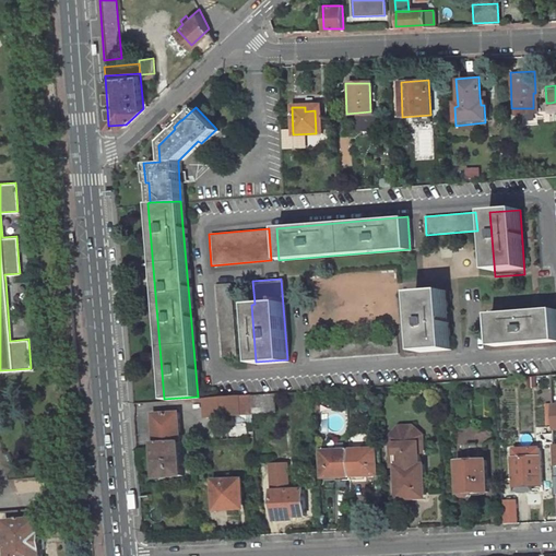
[(234,354),(228,283),(213,284),(219,355),(234,354)]
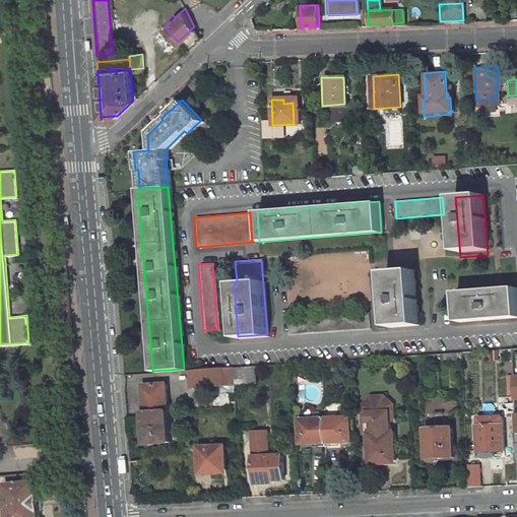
[(413,268),(383,271),(387,325),(416,323),(413,268)]
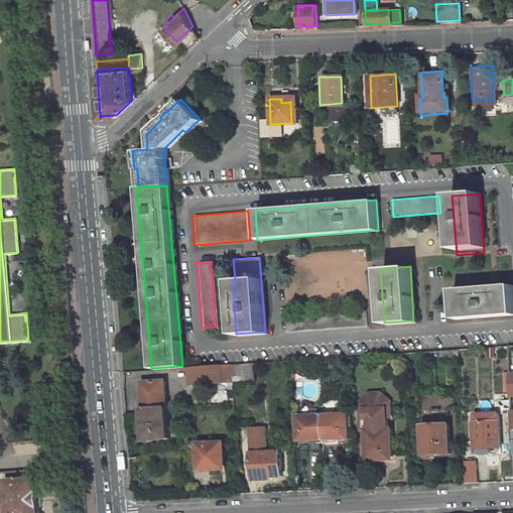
[(511,283),(452,288),(454,317),(512,312),(511,283)]
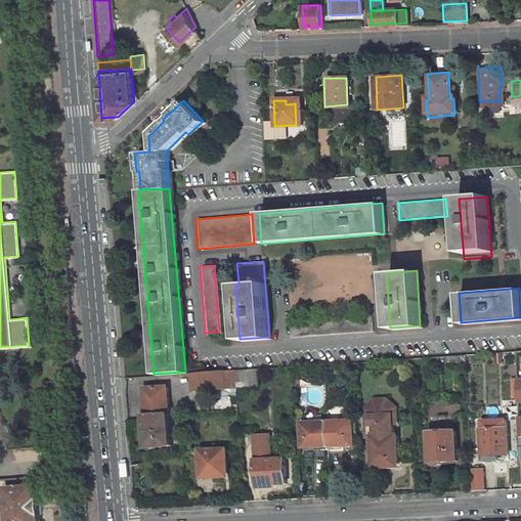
[(456,361),(464,361),(464,352),(456,353),(456,358),(456,361)]
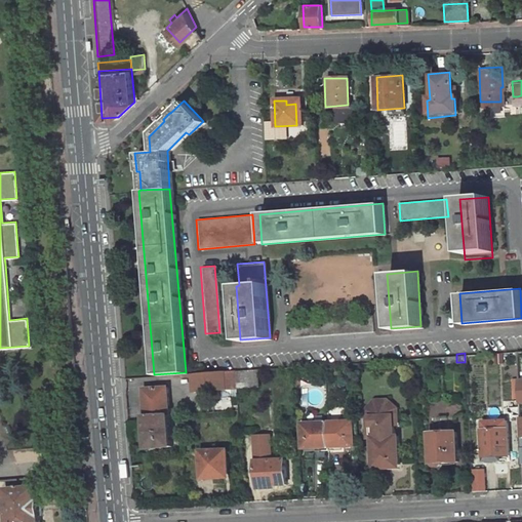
[(237,386),(257,385),(256,367),(236,368),(237,386)]
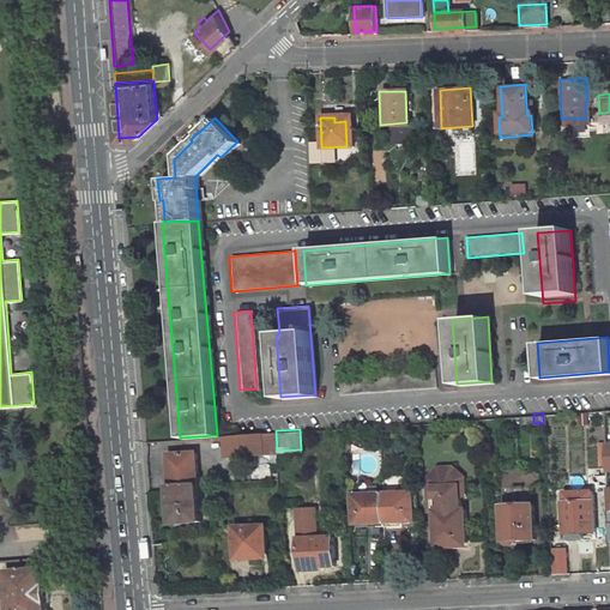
[(223,434),(224,454),(237,453),(239,466),(240,478),(269,477),(267,460),(265,460),(264,452),(275,451),(273,430),(223,434)]
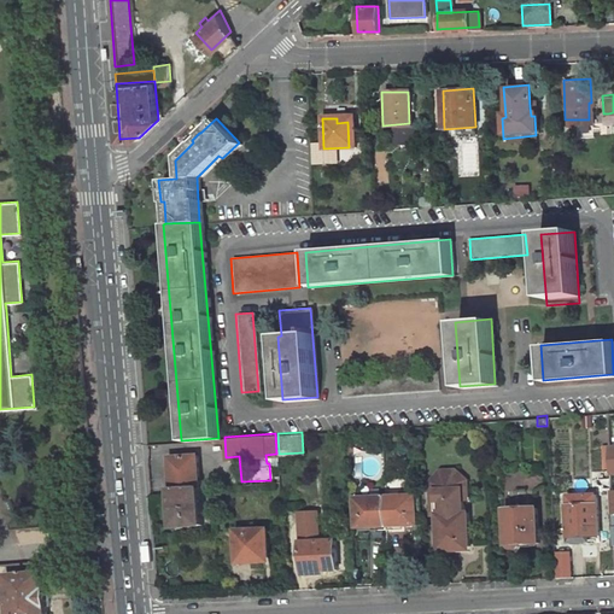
[(170,489),(198,486),(196,454),(168,455),(170,489)]
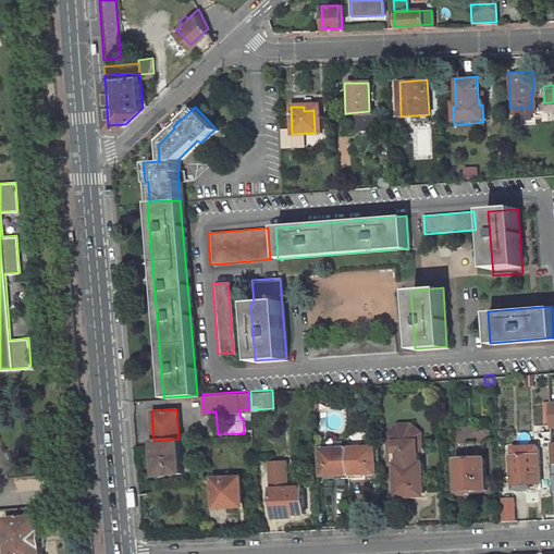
[(239,410),(241,418),(243,418),(250,418),(249,409),(239,410)]
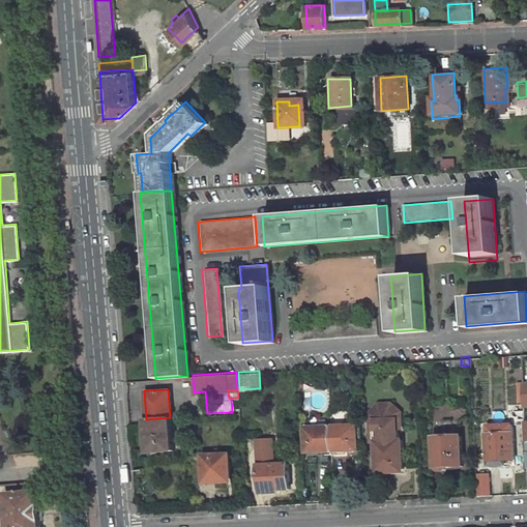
[(377,439),(377,429),(376,429),(373,429),(372,413),(378,406),(388,405),(397,412),(396,427),(400,427),(400,409),(389,401),(376,401),(368,410),(370,440),(375,439),(377,439)]
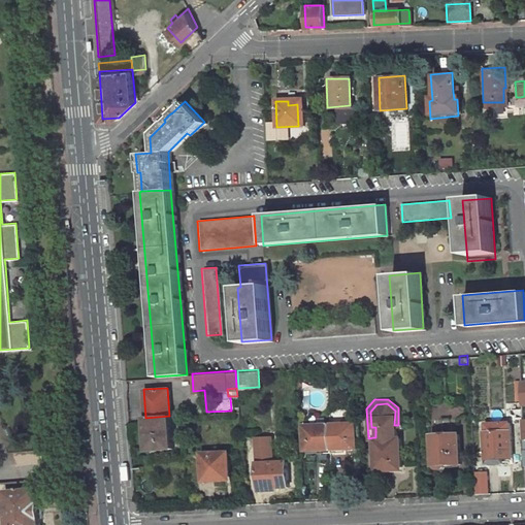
[(509,407),(506,407),(507,416),(521,415),(521,402),(521,400),(509,400),(509,407)]
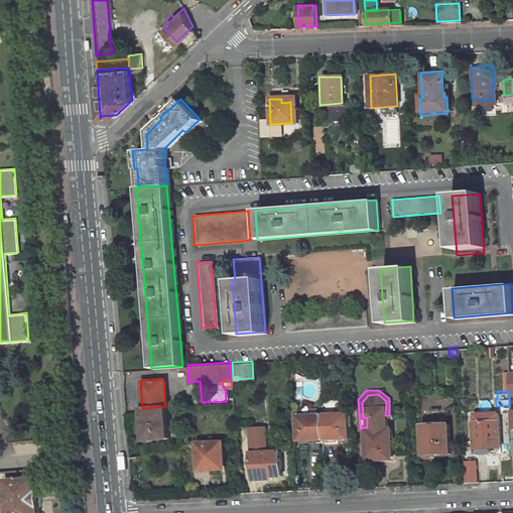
[(202,402),(201,392),(179,393),(180,404),(179,404),(180,408),(186,408),(186,403),(202,402)]
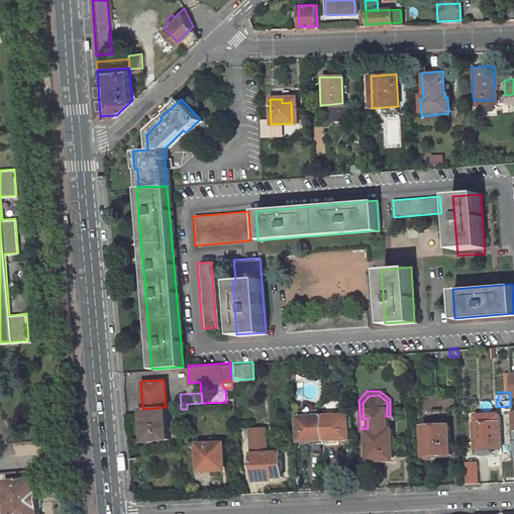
[(366,428),(367,460),(376,459),(376,455),(389,454),(391,454),(390,426),(387,427),(386,416),(387,402),(379,395),(369,396),(363,403),(364,418),(367,418),(368,418),(368,428),(366,428)]
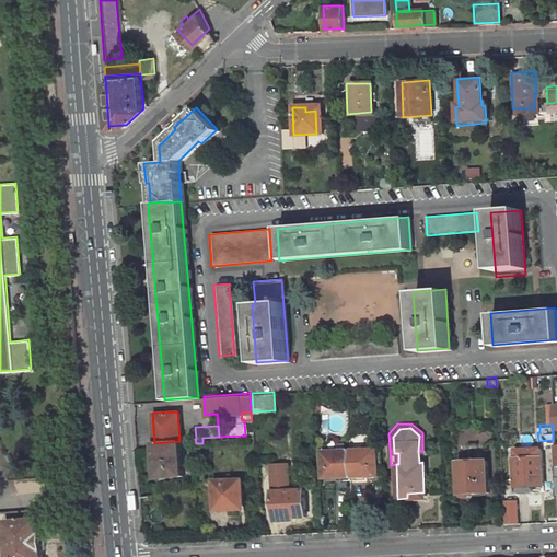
[(154,443),(157,475),(181,474),(180,441),(154,443)]
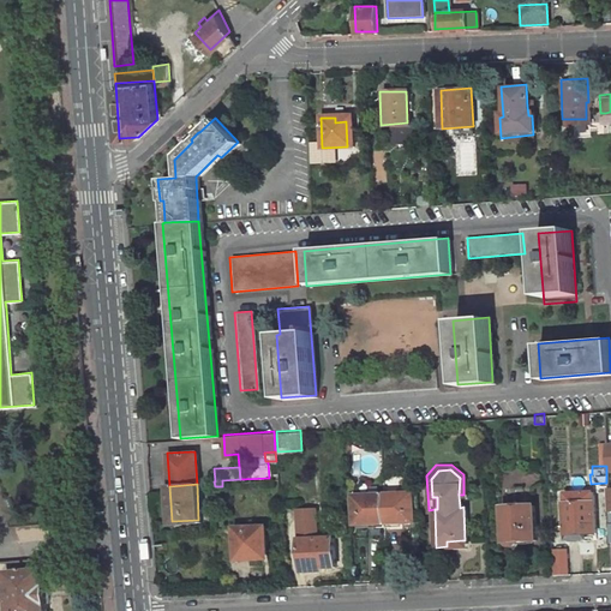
[(579,499),(592,498),(592,486),(579,487),(579,499)]
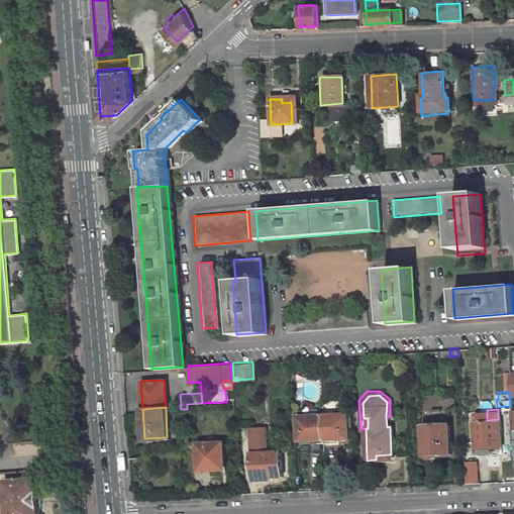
[(345,437),(344,412),(318,413),(319,438),(345,437)]
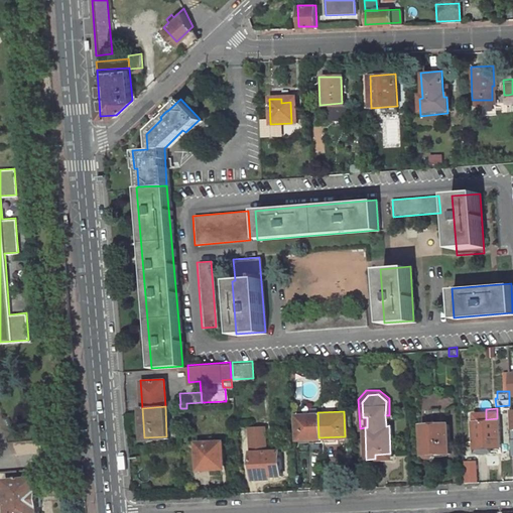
[(317,412),(293,413),(295,437),(318,437),(317,412)]
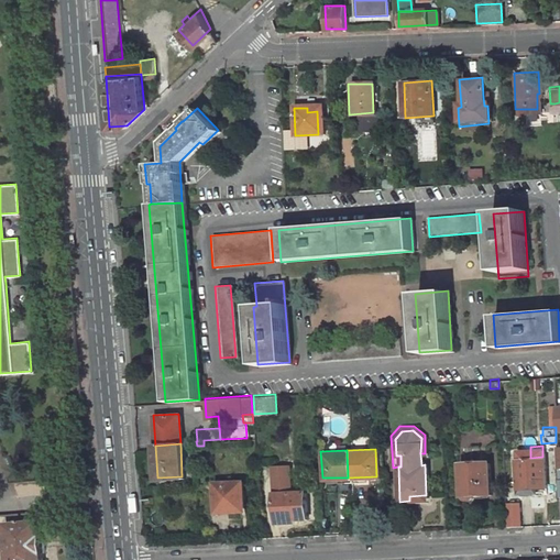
[(544,485),(542,457),(530,458),(515,459),(517,492),(528,491),(528,486),(544,485)]
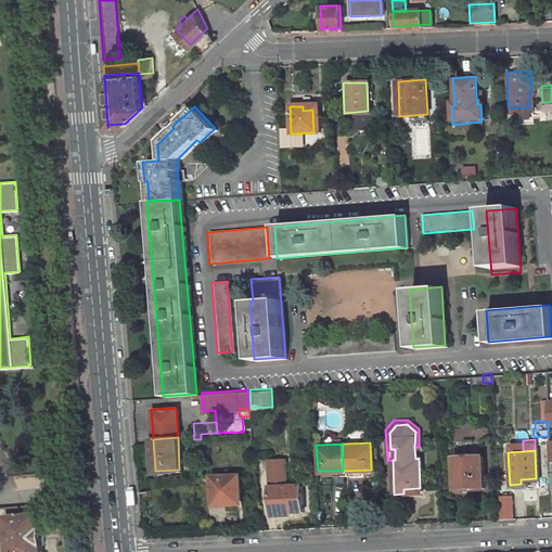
[(487,486),(485,456),(448,459),(450,489),(451,490),(452,492),(454,493),(457,493),(460,492),(463,488),(487,486)]
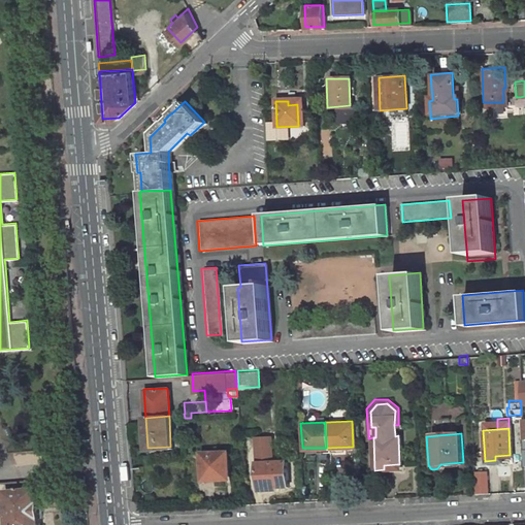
[(254,436),(255,452),(270,451),(269,435),(254,436)]
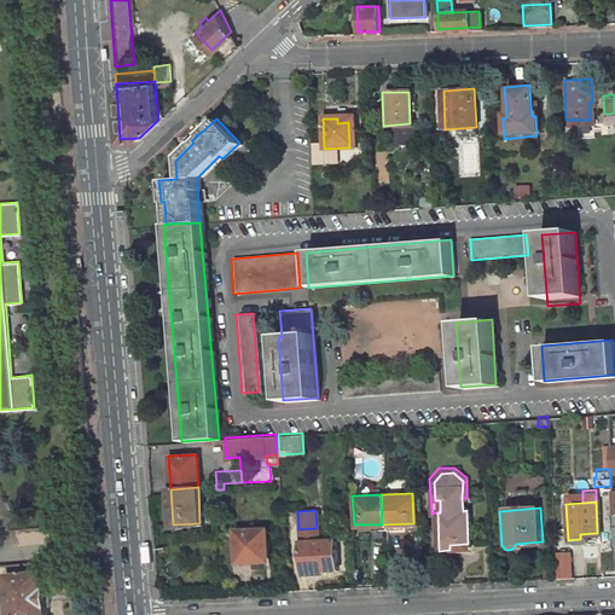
[(266,527),(235,528),(236,561),(249,560),(249,556),(262,555),(267,555),(266,527)]
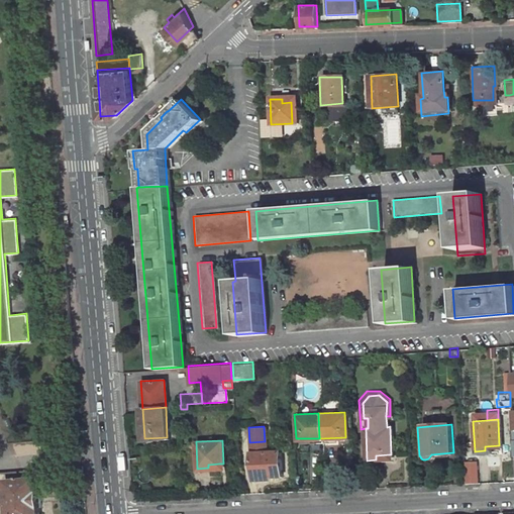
[(265,450),(265,441),(249,442),(251,473),(270,472),(270,475),(280,475),(279,449),(265,450)]
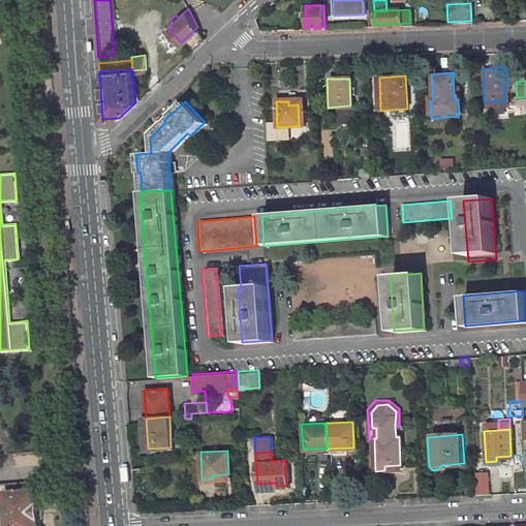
[(475,492),(489,492),(488,469),(474,470),(475,492)]
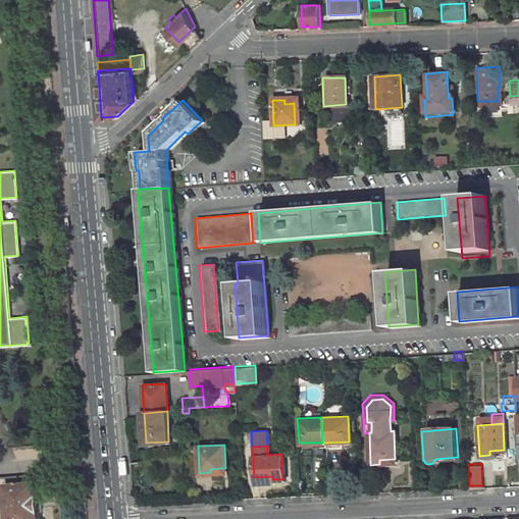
[(37,518),(35,480),(2,483),(5,518),(37,518)]
